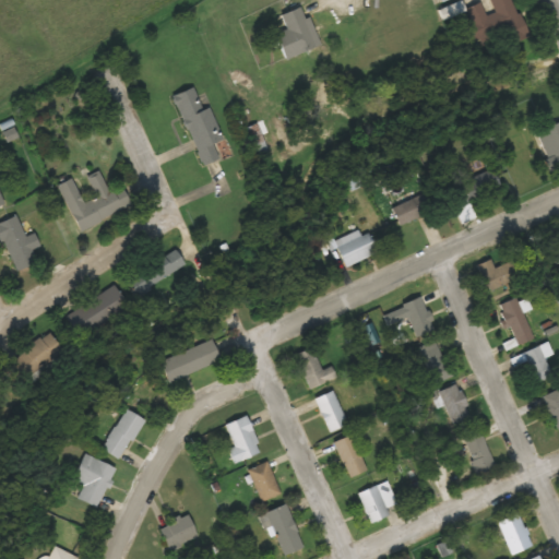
[(465,9),(471,24),(459,27),(465,47),(509,32),(513,43),(527,38),(513,0),(489,0),(495,12),(486,15),(482,3),(465,9)]
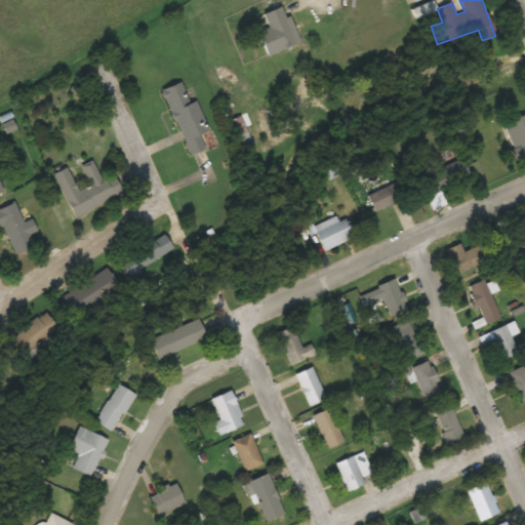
[(269,29),(259,32),(267,55),(300,44),(291,15),(286,17),(282,7),(264,13),(269,29)]
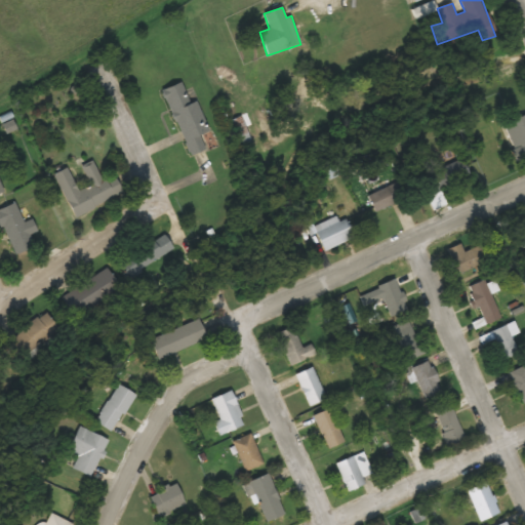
[(209,130),(197,99),(190,103),(182,82),(163,88),(189,156),(206,149),(200,134),(209,130)]
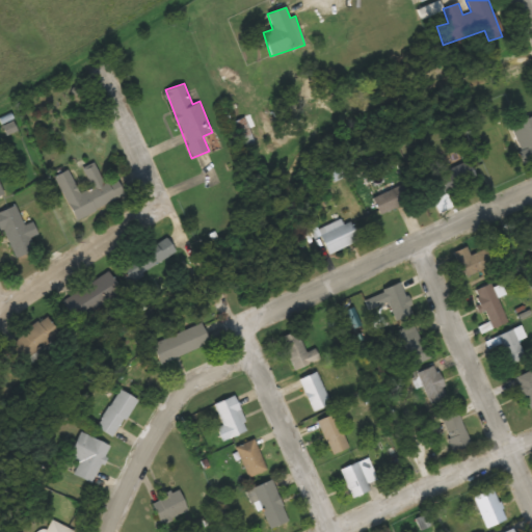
[(531,158),(531,116),(511,124),(520,152),(519,152),(522,162),(531,158)]
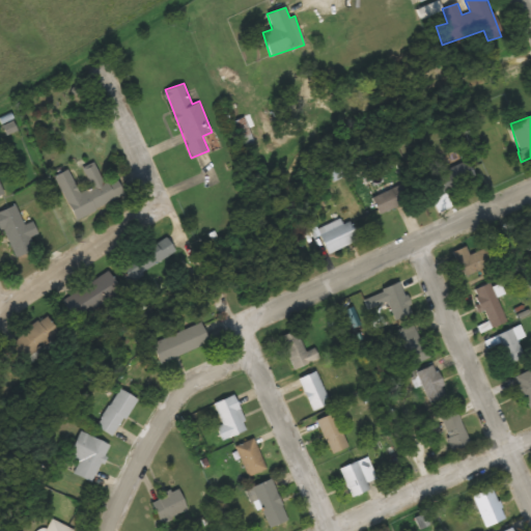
[(476,180),(468,160),(424,177),(432,198),(476,180)]
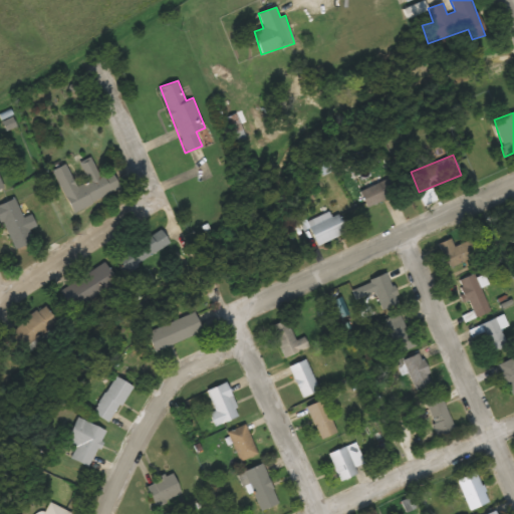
[(120,189),(112,171),(99,177),(91,158),(80,163),(88,182),(76,187),(66,164),(53,169),(72,211),(120,189)]
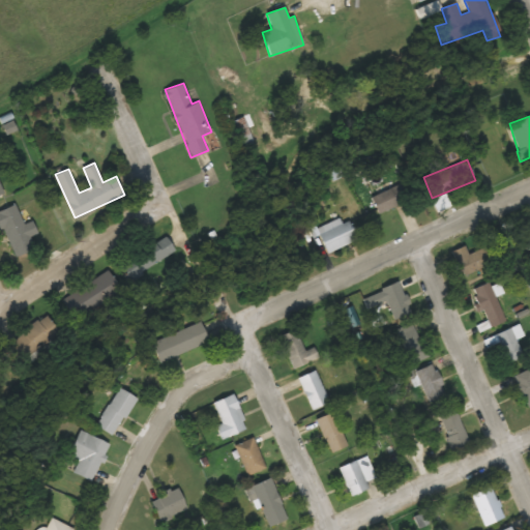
[(409,200),(402,183),(372,197),(378,212),(409,200)]
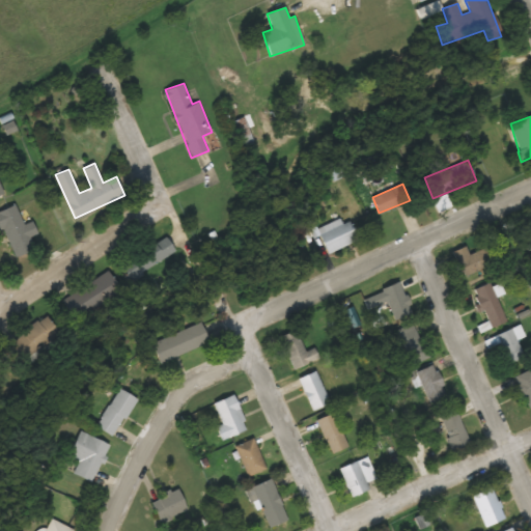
[(0,211),(0,229),(4,228),(16,257),(32,251),(27,239),(38,233),(33,221),(24,225),(16,204),(0,211)]
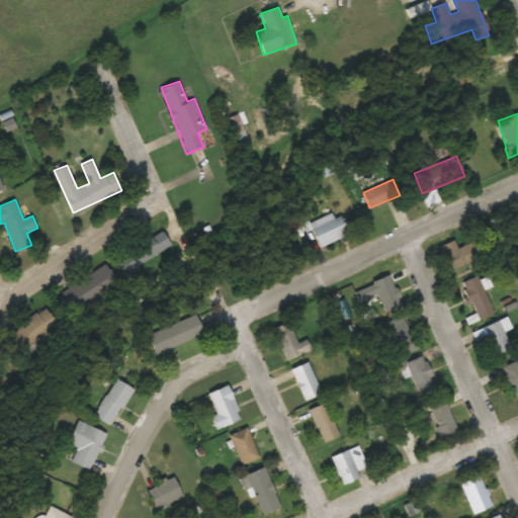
[(333,219),(331,213),(309,224),(320,248),(350,235),(341,214),(333,219)]
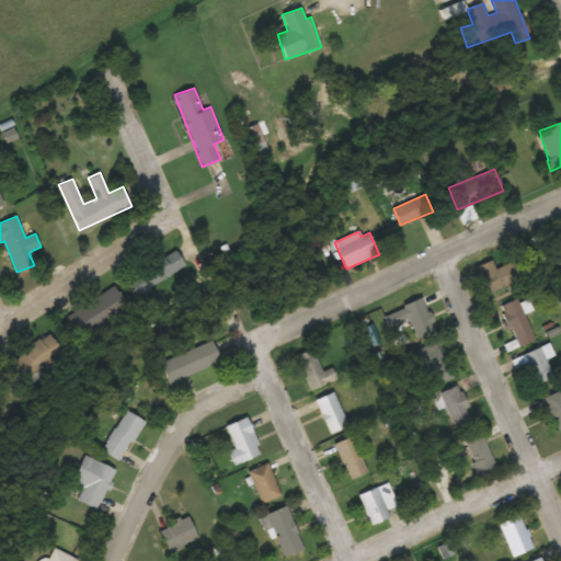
[(127,278),(138,296),(186,265),(176,249),(127,278)]
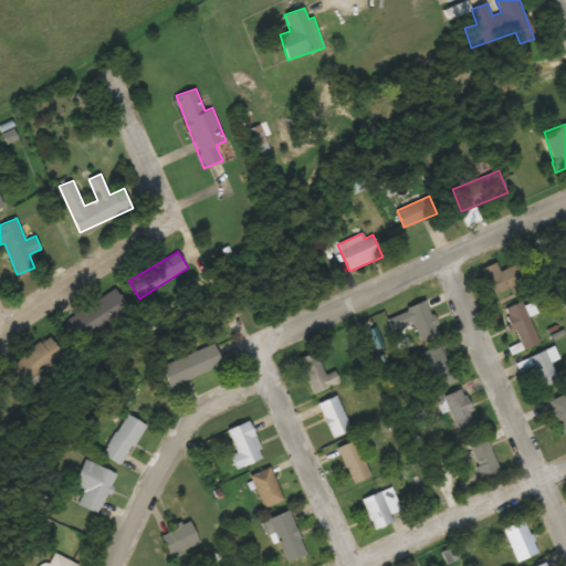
[(493,296),(524,283),(516,265),(500,272),(495,262),(482,269),(493,296)]
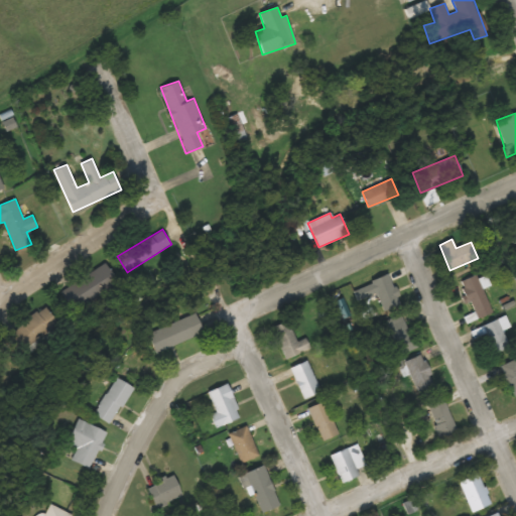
[(122,292),(108,264),(62,288),(77,315),(122,292)]
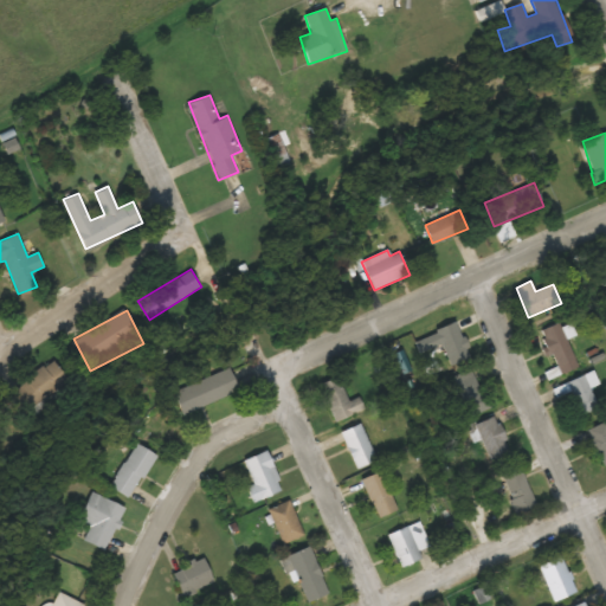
[(449,365),(470,358),(457,321),(437,328),(449,365)]
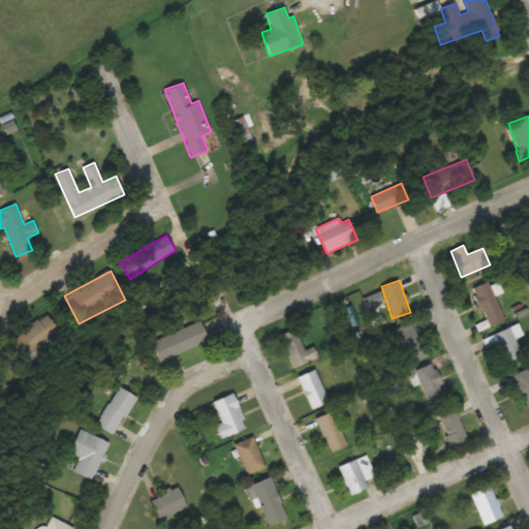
[(505,320),(487,282),(471,289),(490,328),(505,320)]
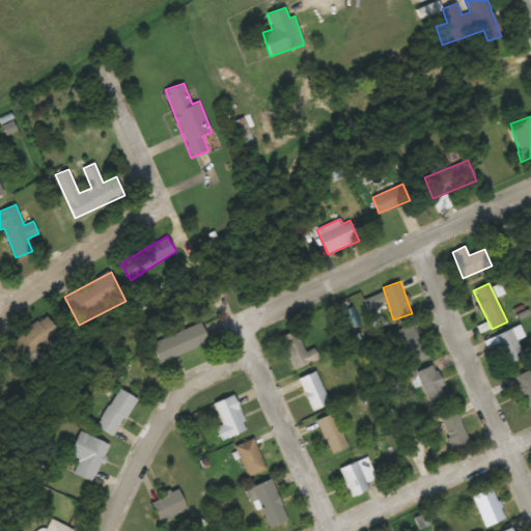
[(367,308),(382,302),(379,294),(364,301),(367,308)]
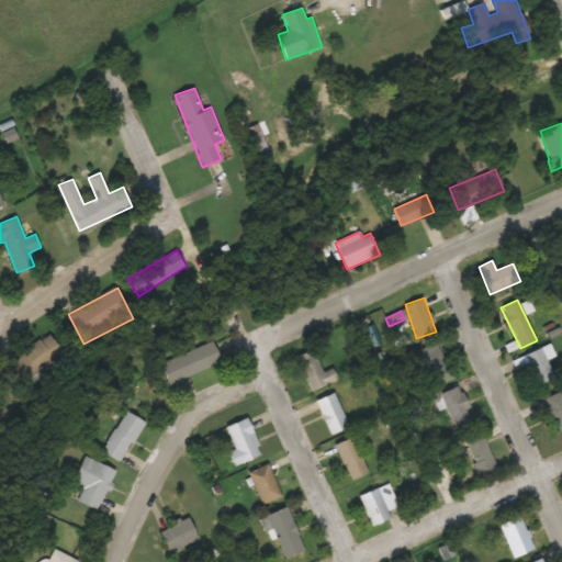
[(56,357),(48,349),(49,349),(38,337),(10,367),(27,384),(56,357)]
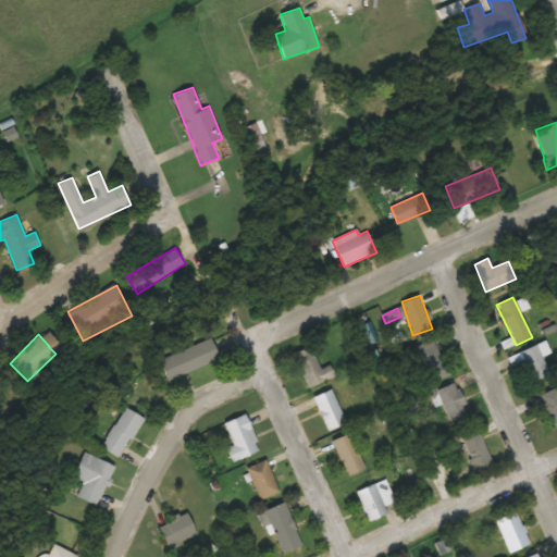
[(159,359),(168,381),(221,360),(212,338),(159,359)]
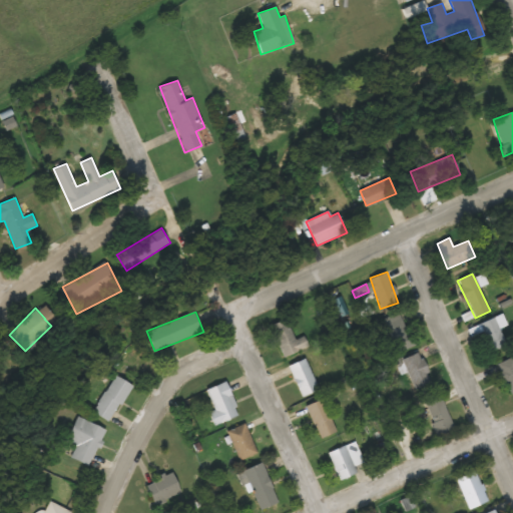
[(413,347),(403,313),(386,318),(395,352),(413,347)]
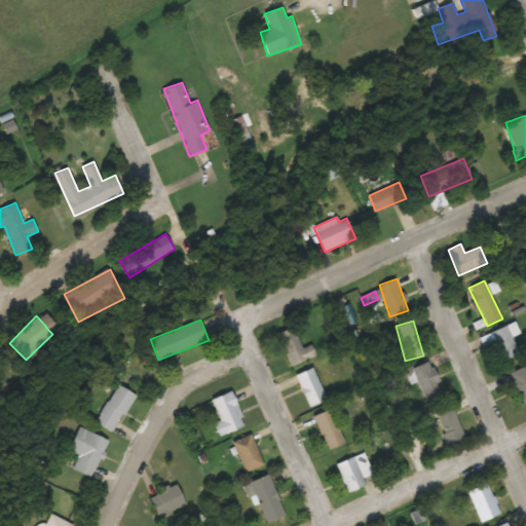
[(493,335),(504,361),(519,354),(512,337),(519,334),(515,325),(493,335)]
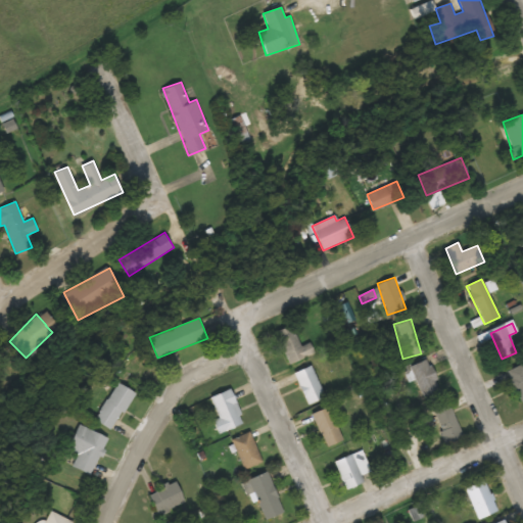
[(289,364),(305,357),(291,325),(275,333),(289,364)]
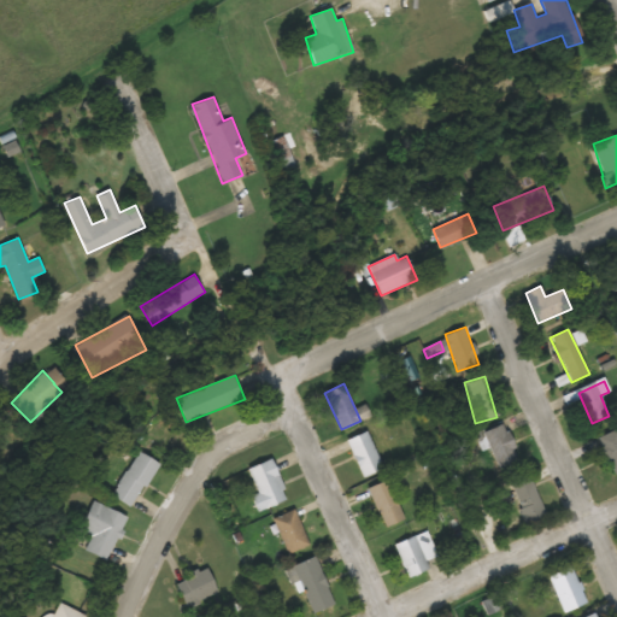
[(521,463),(505,423),(485,432),(500,471),(521,463)]
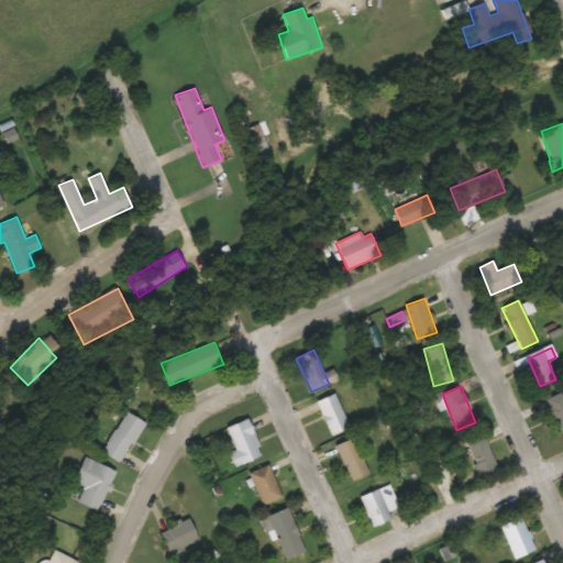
[(561,434),(562,432),(562,392),(544,400),(561,434)]
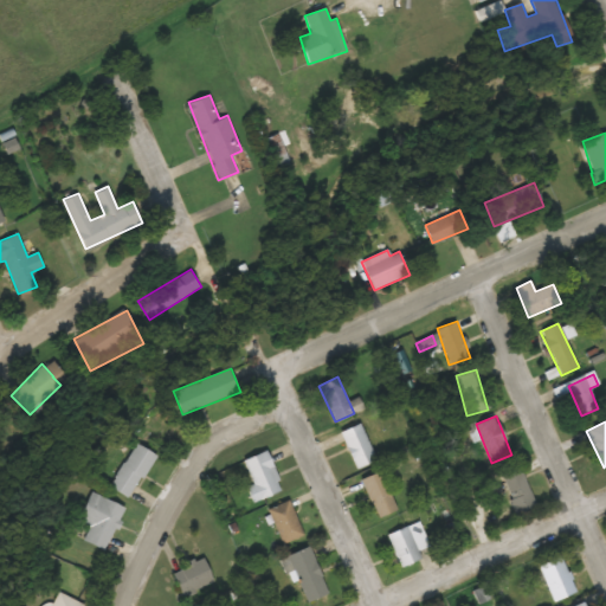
[(356,469),(376,459),(360,424),(340,432),(356,469)]
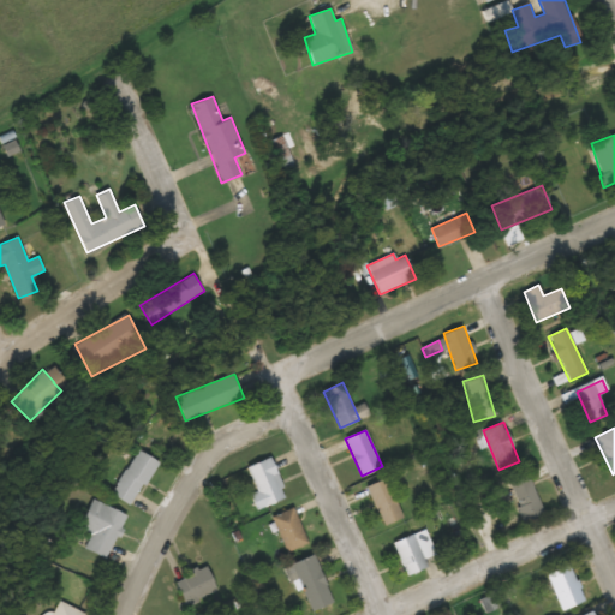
[(112,493),(131,506),(159,461),(139,449),(112,493)]
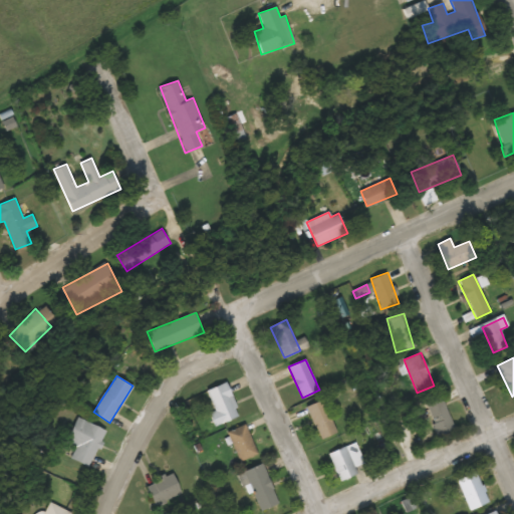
[(215,427),(240,416),(226,382),(206,391),(215,411),(209,414),(215,427)]
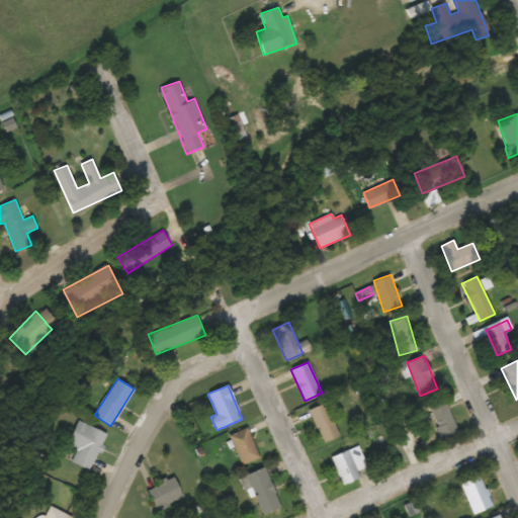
[(427,406),(442,439),(458,431),(443,398),(427,406)]
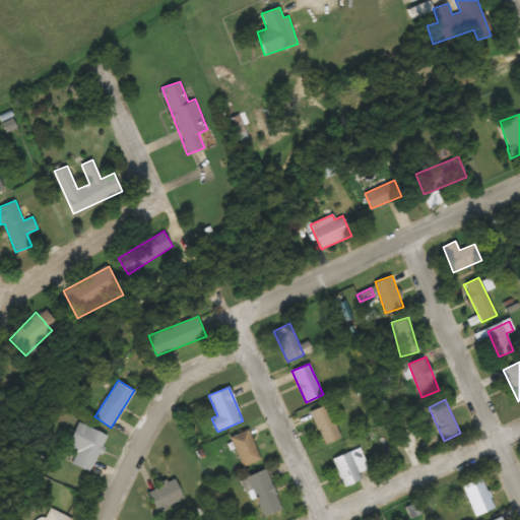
[(340,438),(325,404),(310,411),(324,444),(340,438)]
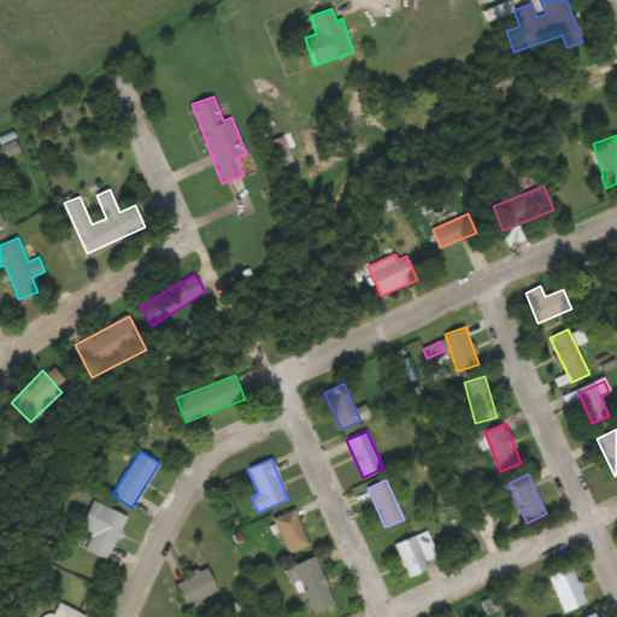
[(92,536),(84,551),(107,560),(127,516),(93,501),(80,530),(92,536)]
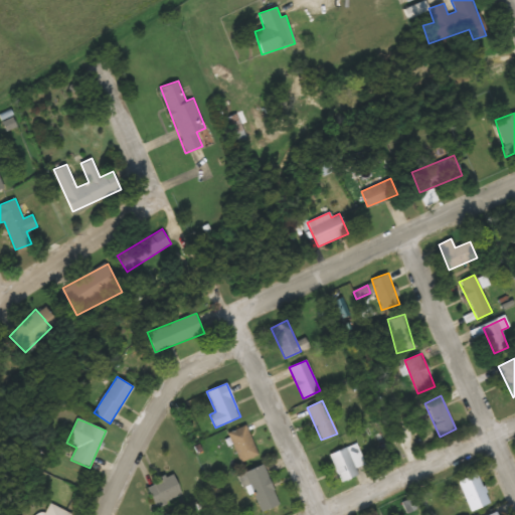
[(256,457),(249,425),(229,431),(237,462),(256,457)]
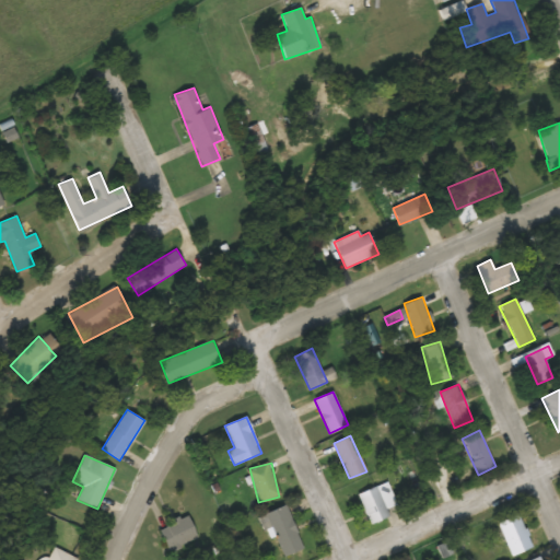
[(396,504),(387,482),(358,494),(371,524),(391,516),(387,508),(396,504)]
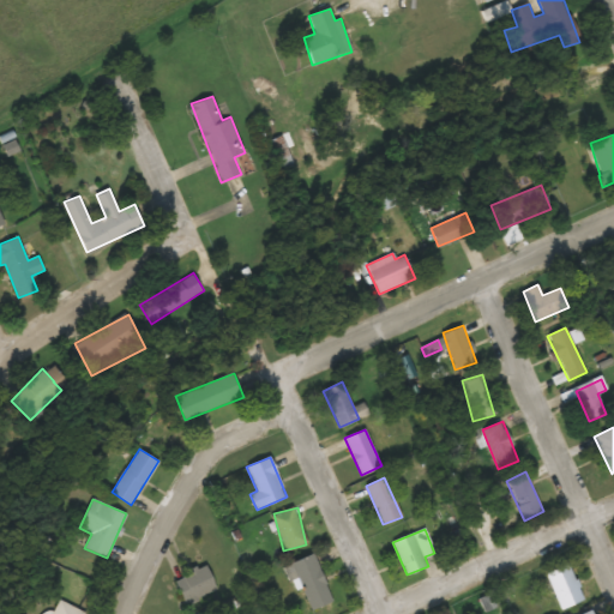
[(309,611),(331,603),(315,554),(294,561),(309,611)]
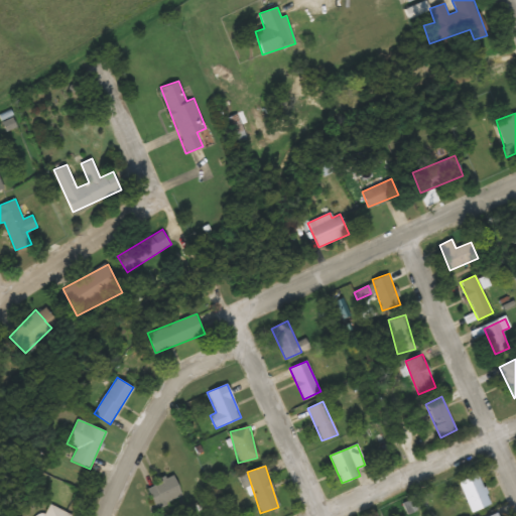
[(489,506),(480,473),(460,479),(469,511),(489,506)]
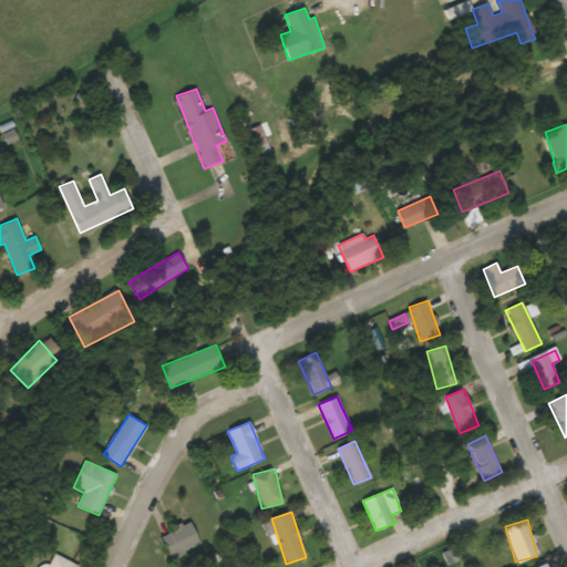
[(198,549),(193,524),(163,531),(168,556),(198,549)]
